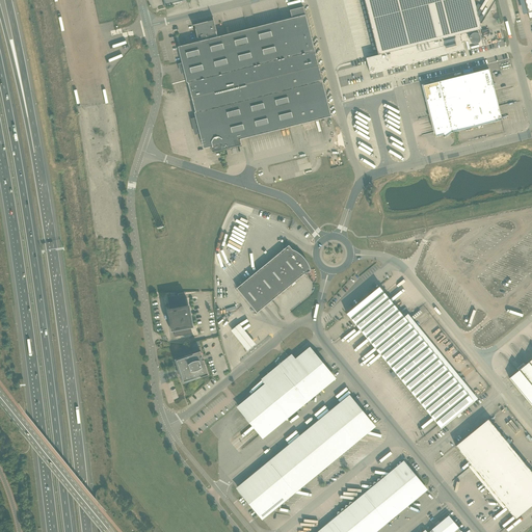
[(364,0),(378,55),(366,58),(370,74),(464,50),(462,43),(460,34),(466,33),(471,32),(481,29),(474,0),(364,0)]
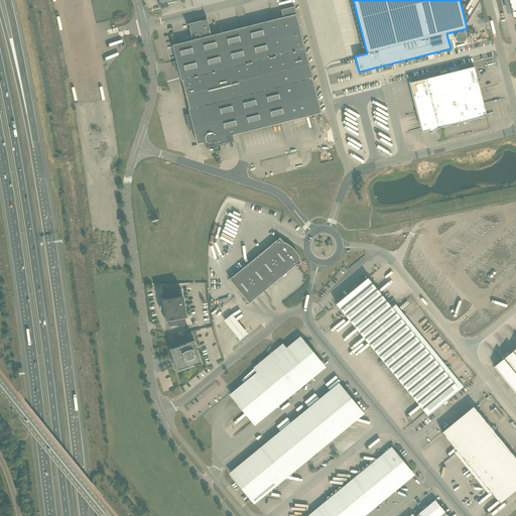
[(198,144),(205,142),(214,140),(215,146),(229,142),(229,145),(230,145),(228,137),(321,113),(294,7),(281,10),(282,15),(281,15),(281,18),(211,36),(210,32),(211,32),(208,19),(187,25),(188,25),(189,28),(191,37),(192,37),(191,35),(195,34),(197,40),(172,45),(181,81),(182,81),(189,109),(188,110),(198,144)]
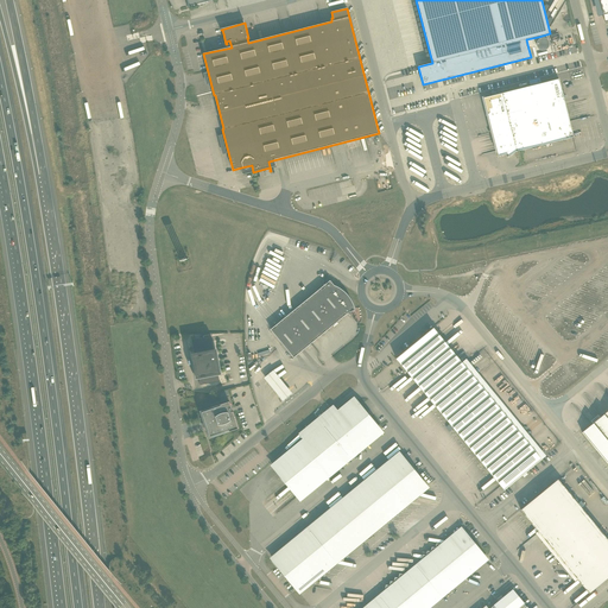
[(539,44),(539,45),(539,46),(539,48),(540,48),(540,49),(542,49),(542,50),(543,50),(543,51),(544,51),(545,51),(546,51),(548,51),(549,50),(550,50),(550,49),(551,49),(551,48),(552,48),(552,46),(552,45),(552,44),(552,43),(552,42),(551,40),(551,39),(550,39),(550,38),(549,38),(548,38),(546,37),(545,37),(544,37),(544,38),(543,38),(542,38),(542,39),(540,39),(540,40),(539,40),(539,42),(539,43),(539,44)]
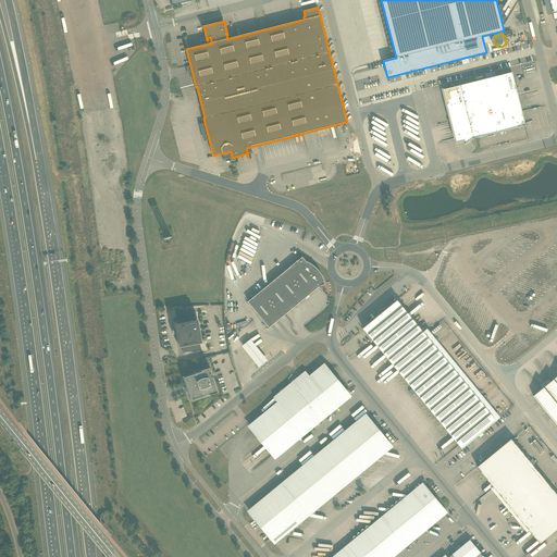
[(525,126),(522,111),(512,73),(448,89),(452,101),(449,101),(452,109),(454,109),(457,120),(461,138),(456,140),(457,144),(465,141),(466,143),(465,144),(466,144),(472,139),(525,126)]
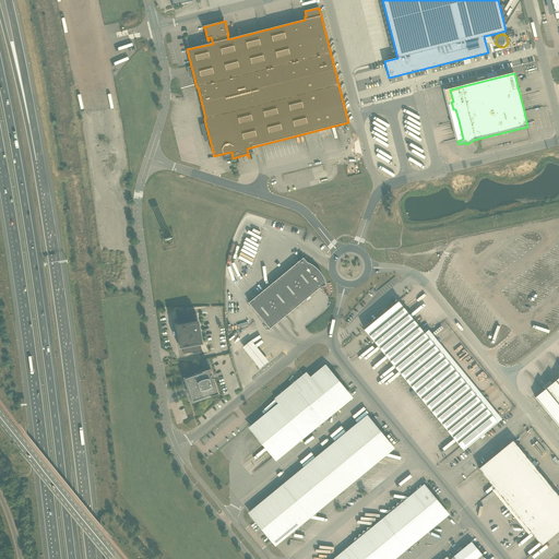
[(320,287),(326,285),(326,284),(326,283),(325,281),(324,278),(324,277),(323,277),(322,275),(322,274),(321,273),(321,272),(320,272),(319,271),(318,269),(316,268),(314,266),(312,265),(310,264),(309,263),(307,262),(304,258),(249,304),(270,329),(320,287)]
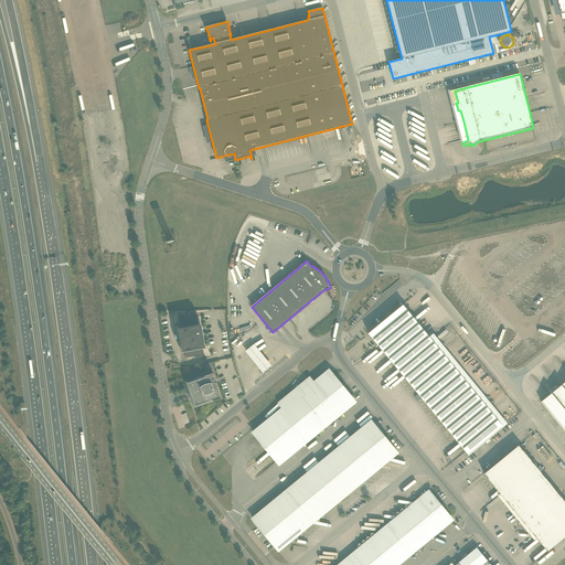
[(503,427),(408,311),(403,305),(369,333),(469,456),(503,427)]
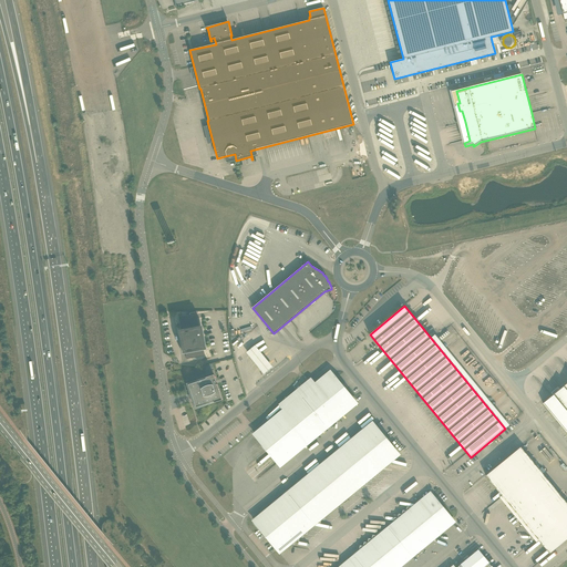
[(205,356),(204,350),(206,349),(203,326),(199,326),(197,313),(179,317),(178,316),(181,329),(178,330),(183,354),(186,353),(187,359),(205,356)]
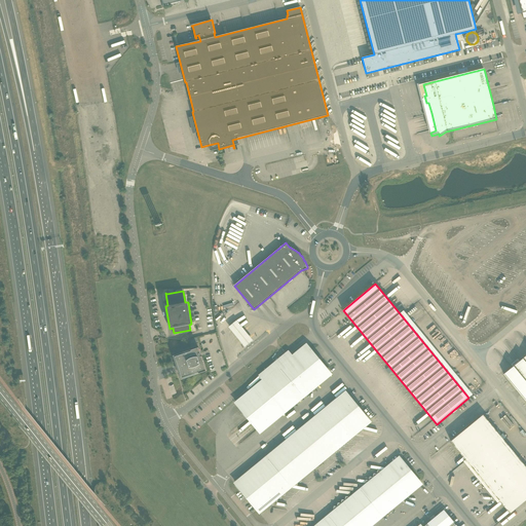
[(257,341),(239,322),(231,329),(249,347),(257,341)]
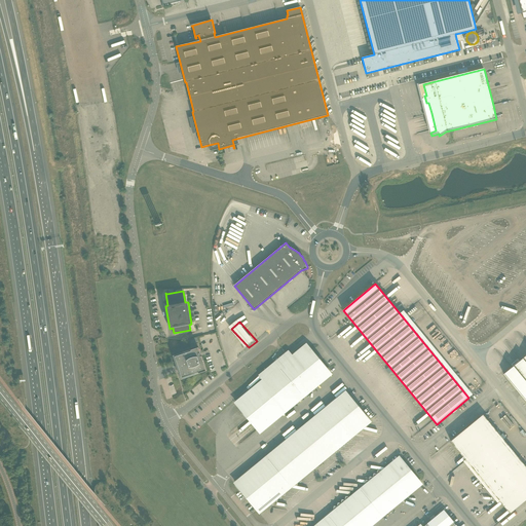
[(198,347),(193,349),(174,355),(176,362),(177,362),(178,366),(176,367),(177,369),(179,369),(180,373),(179,373),(181,379),(207,371),(198,347)]
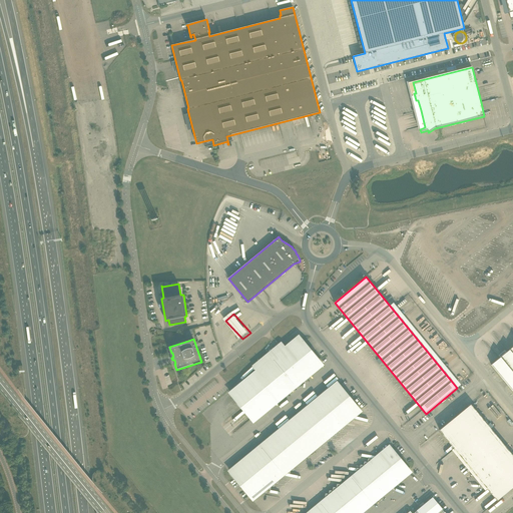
[(231,396),(237,404),(250,420),(321,362),(302,339),(286,351),(280,344),(282,343),(281,342),(252,366),(259,374),(231,396)]
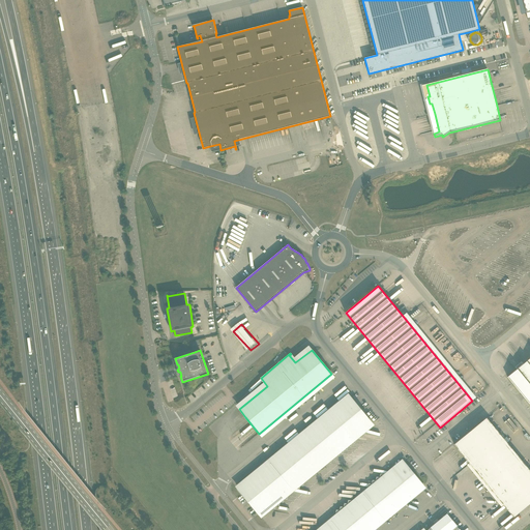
[(529,358),(507,377),(529,404),(529,358)]
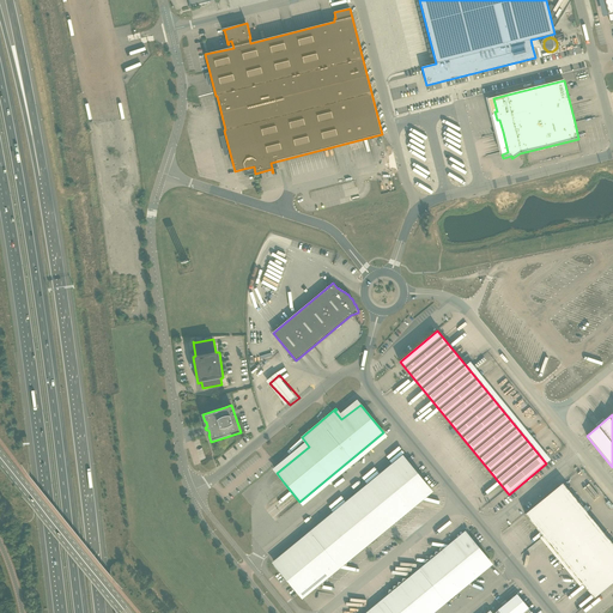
[(275,566),(299,595),(309,587),(319,589),(319,584),(322,584),(323,581),(327,581),(328,576),(332,577),(333,572),(331,572),(339,564),(346,566),(346,562),(351,562),(351,557),(349,557),(376,534),(383,535),(383,530),(388,532),(388,527),(392,528),(393,523),(396,525),(398,520),(401,520),(402,516),(406,516),(407,511),(411,513),(412,507),(407,505),(429,487),(406,460),(275,566)]
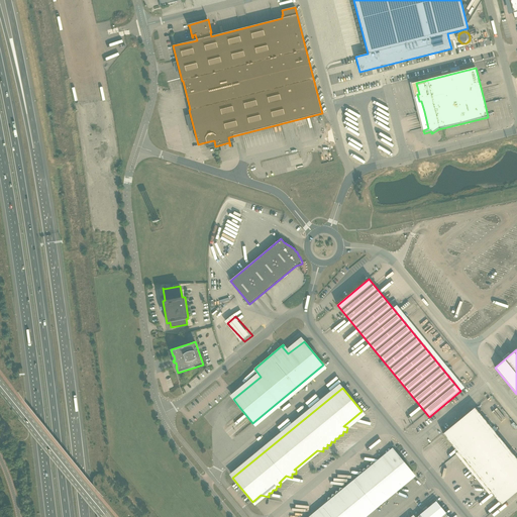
[(443,433),(482,481),(501,504),(516,491),(516,458),(475,408),(443,433)]
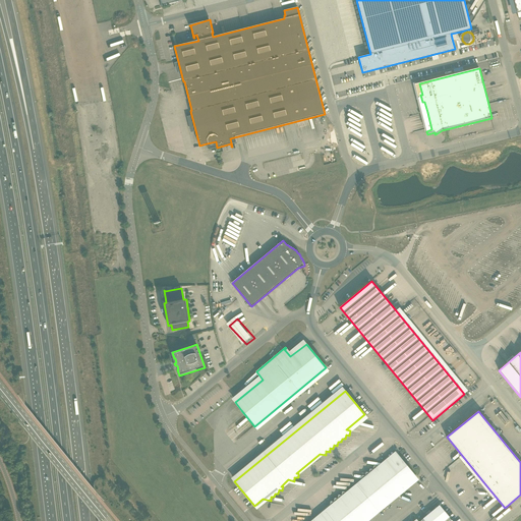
[(363,520),(416,477),(397,454),(378,470),(370,469),(369,472),(366,472),(365,476),(362,475),(361,479),(363,479),(348,493),(342,491),(342,496),(344,496),(340,499),(337,499),(337,502),(334,502),(333,505),(313,520),(363,520)]
